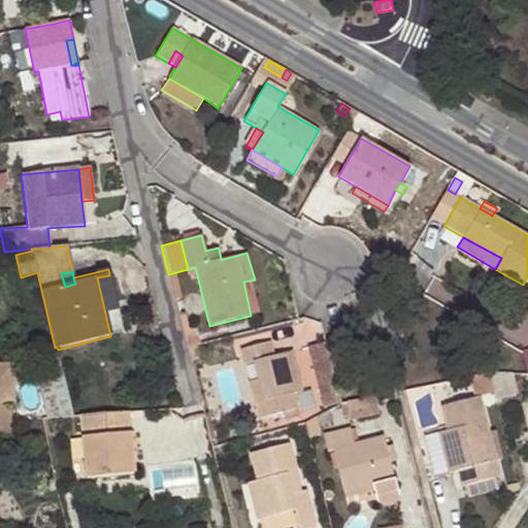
[(97,277),(110,336),(124,334),(109,275),(97,277)]
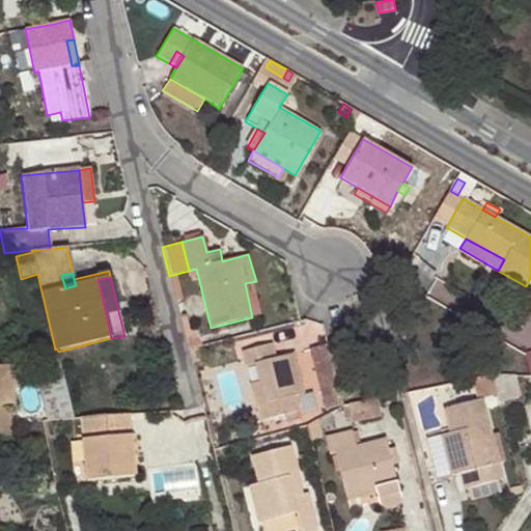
[(245,283),(252,317),(259,315),(251,282),(245,283)]
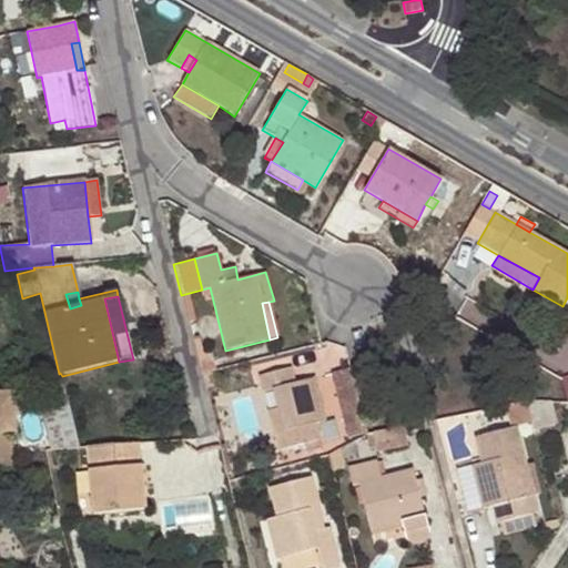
[(199,359),(202,374),(215,371),(211,356),(199,359)]
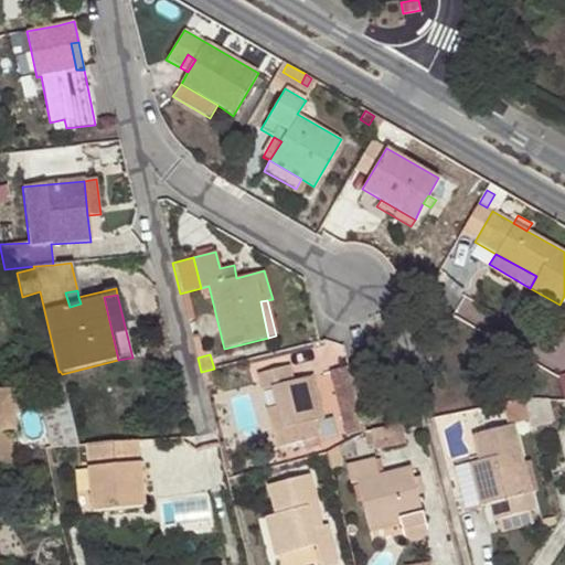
[(273,387),(277,406),(279,416),(268,418),(277,448),(302,440),(317,437),(312,422),(323,419),(312,376),(291,382),(288,365),(257,374),(262,390),(273,387)]
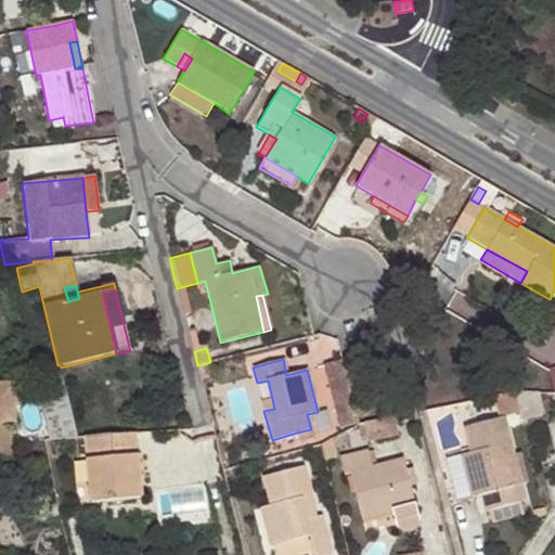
[(57,365),(31,371),(37,395),(65,387),(61,368),(59,364),(57,365)]
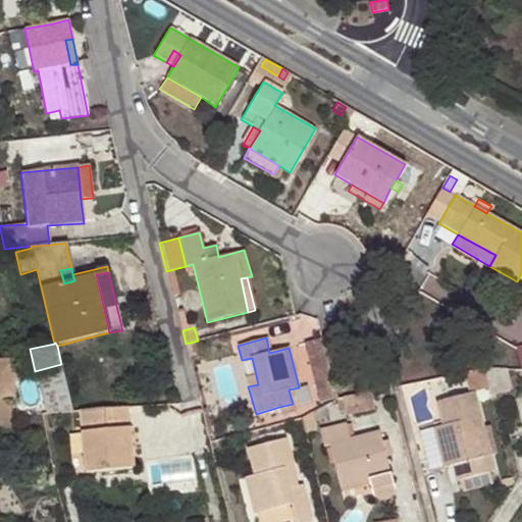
[(0,404),(9,404),(9,398),(14,398),(12,362),(0,362),(0,404)]
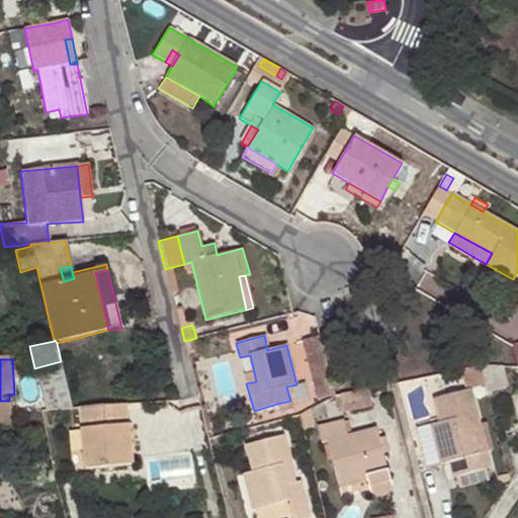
[(34,368),(38,385),(65,378),(61,361),(34,368)]
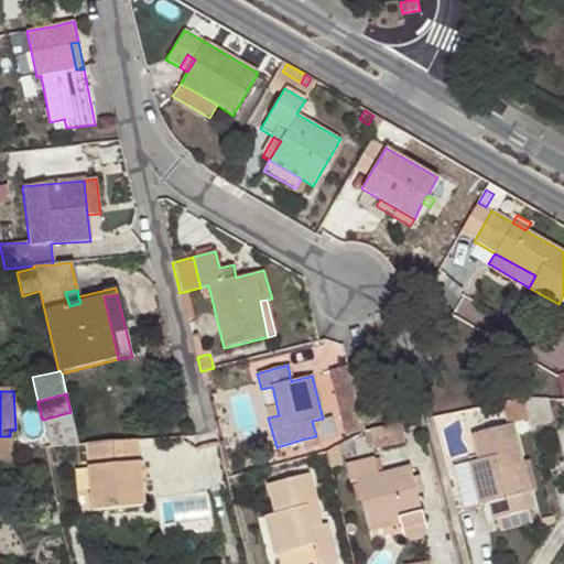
[(549,400),(525,399),(533,427),(554,422),(549,400)]
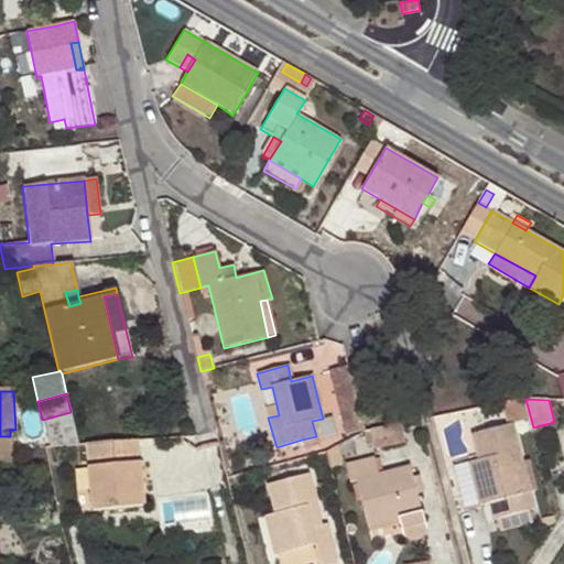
[(279,415),(277,405),(266,408),(268,418),(279,415)]
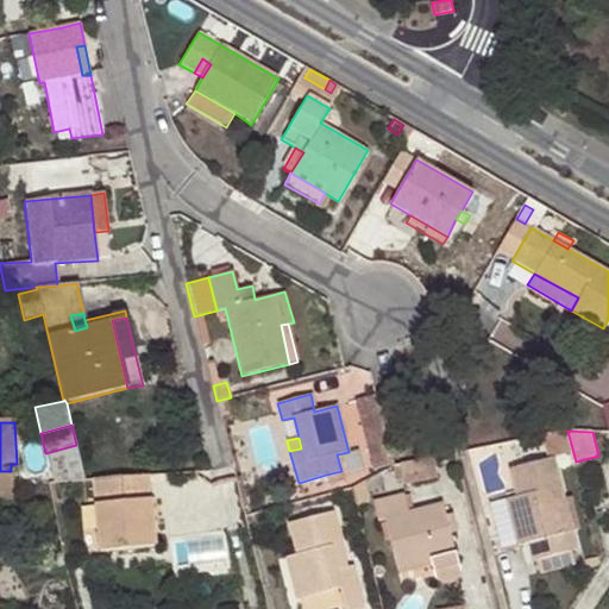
[(49,469),(52,483),(85,482),(76,445),(45,453),(49,469)]
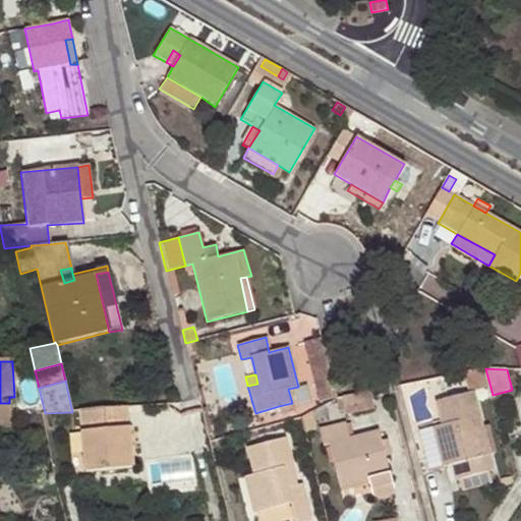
[(475,430),(482,428),(474,391),(435,401),(441,425),(429,427),(439,467),(451,465),(454,479),(458,478),(489,470),(493,469),(489,455),(481,458),(475,430)]
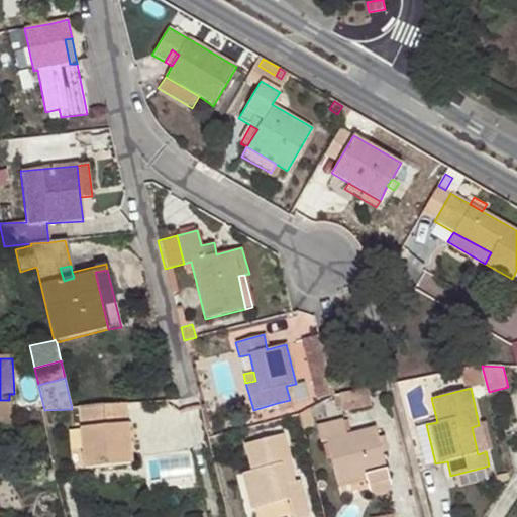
[(370,405),(365,389),(350,392),(354,408),(370,405)]
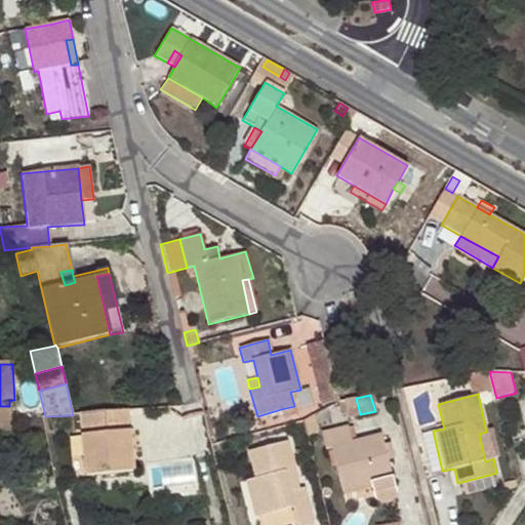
[(0,434),(10,434),(9,406),(0,406),(0,434)]
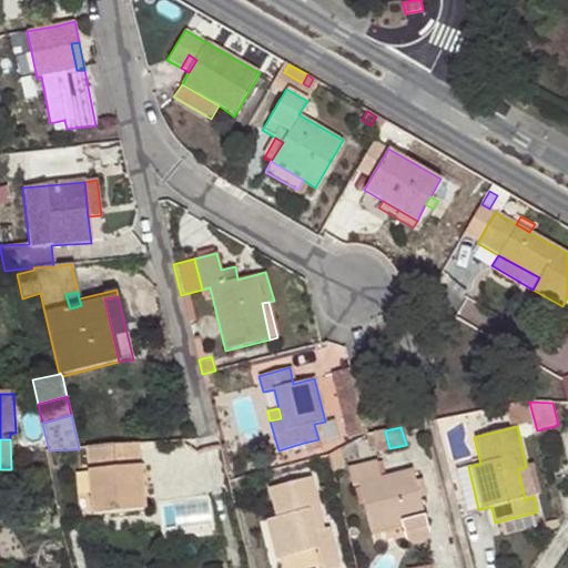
[(322,450),(318,439),(304,443),(306,454),(322,450)]
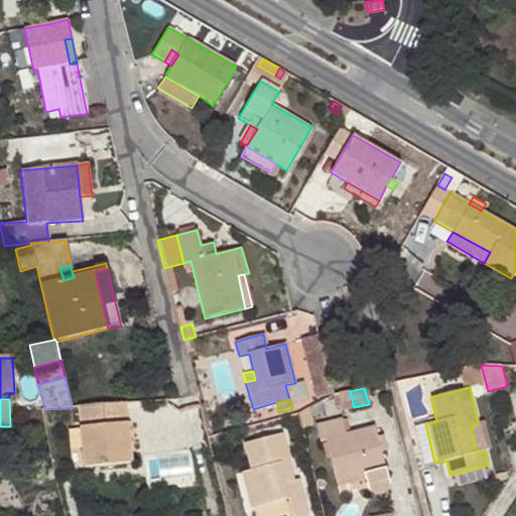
[(126,403),(78,407),(83,468),(131,464),(126,403)]
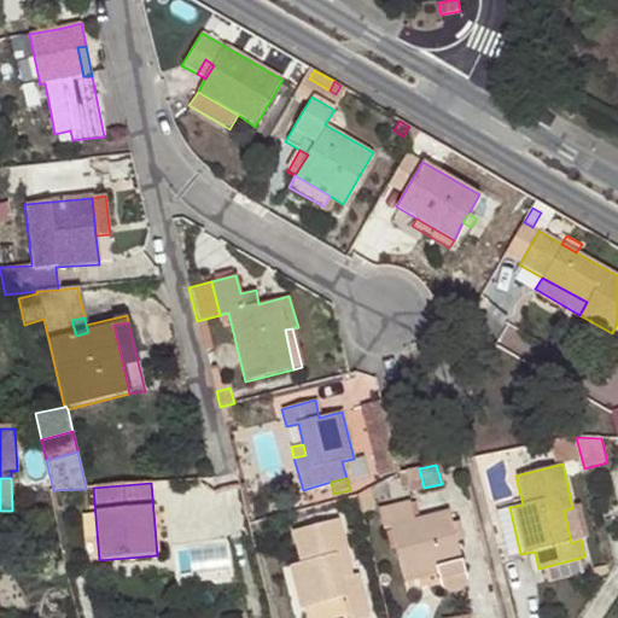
[(371,487),(356,495),(361,513),(377,509),(371,487)]
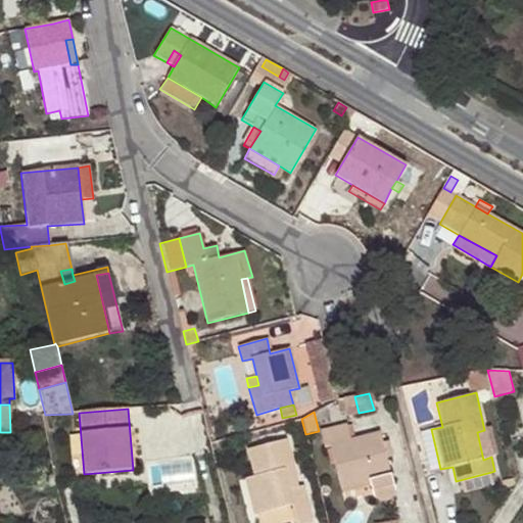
[(386,458),(383,443),(380,433),(349,440),(346,424),(320,432),(324,448),(330,446),(340,486),(369,479),(370,487),(371,491),(372,494),(375,496),(377,498),(381,500),(385,500),(388,498),(390,497),(392,494),(393,491),(393,487),(386,458)]
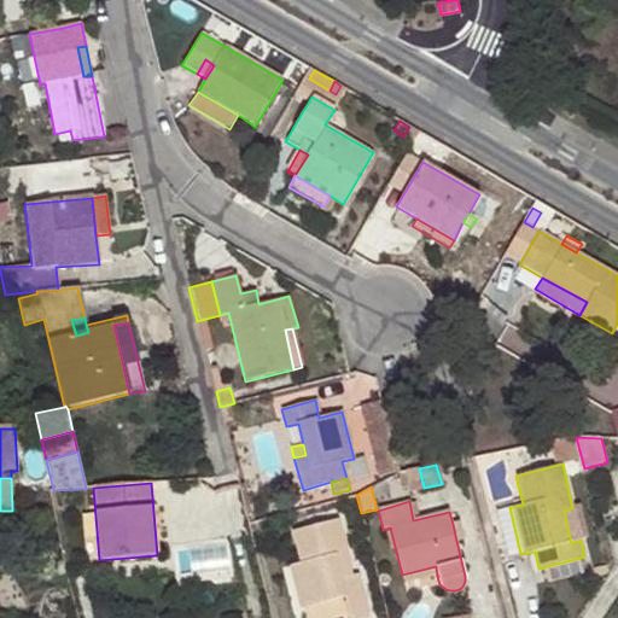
[(520,554),(509,507),(495,511),(506,558),(520,554)]
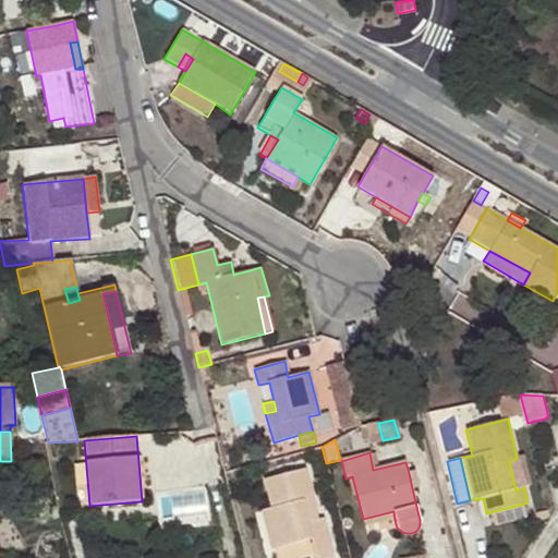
[(524,487),(517,459),(509,461),(516,490),(524,487)]
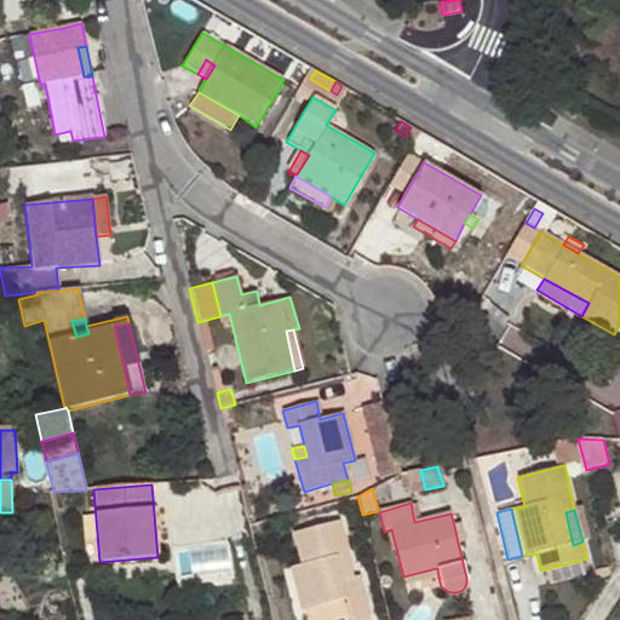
[(300,610),(305,609),(345,600),(350,615),(350,619),(368,619),(372,619),(361,574),(354,578),(340,521),(293,532),(300,564),(290,567),(300,610)]
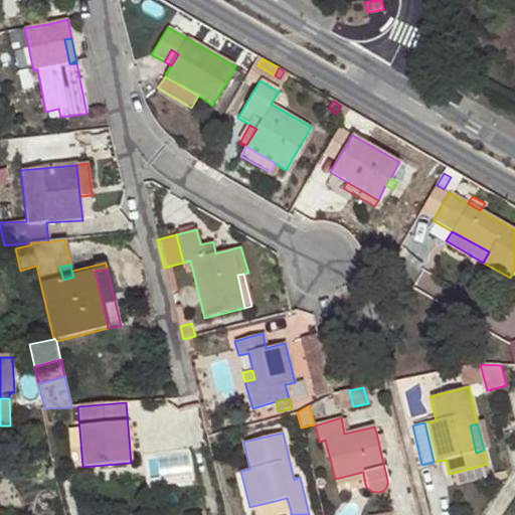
[(383,435),(377,437),(380,451),(387,449),(383,435)]
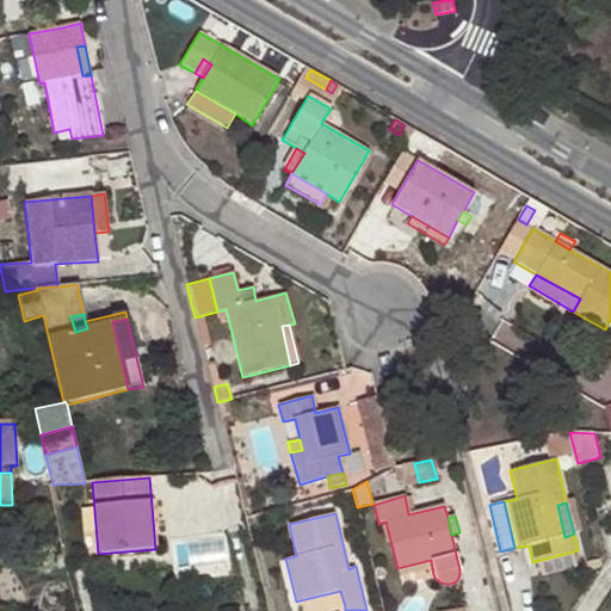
[(578,563),(574,551),(537,561),(539,573),(578,563)]
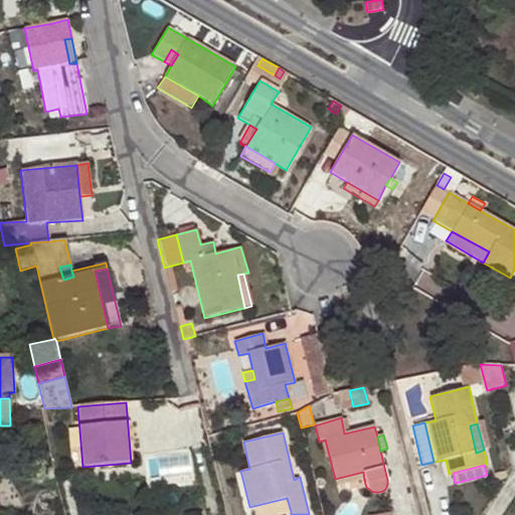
[(363,472),(335,479),(337,486),(364,480),(363,472)]
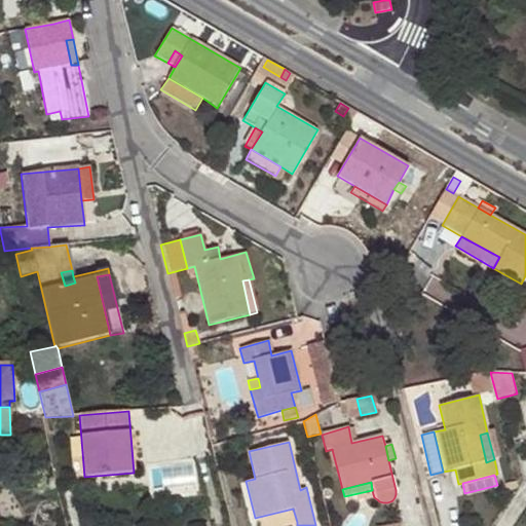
[(293,509),(259,517),(261,525),(282,525),(297,522),(293,509)]
